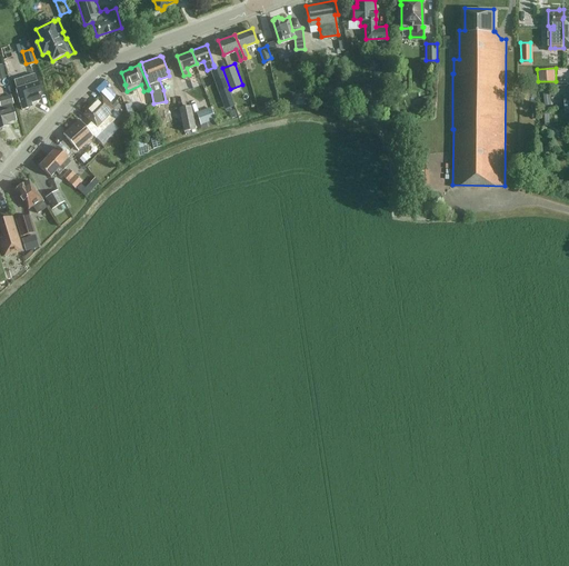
[(37,91),(40,90),(35,72),(15,78),(22,107),(31,105),(30,101),(39,98),(37,91)]
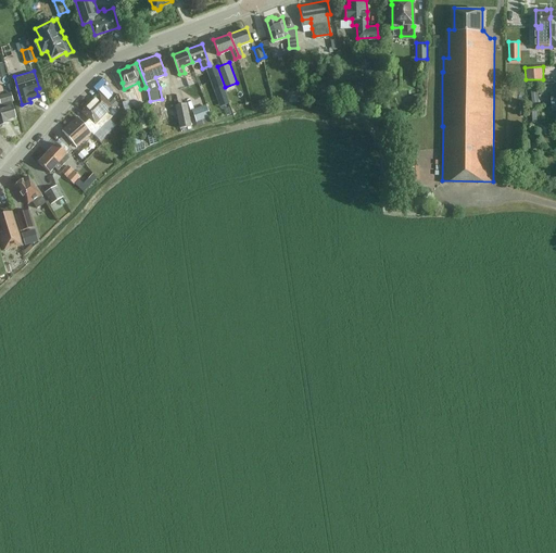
[(219,74),(211,77),(214,86),(216,85),(217,90),(224,88),(222,83),(223,83),(219,74)]
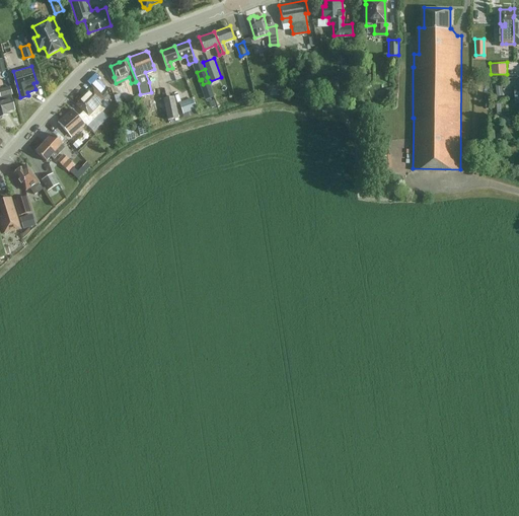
[(5,80),(6,85),(0,86),(0,92),(1,94),(0,94),(0,115),(7,113),(6,111),(14,108),(9,92),(11,92),(9,84),(11,84),(9,78),(5,80)]
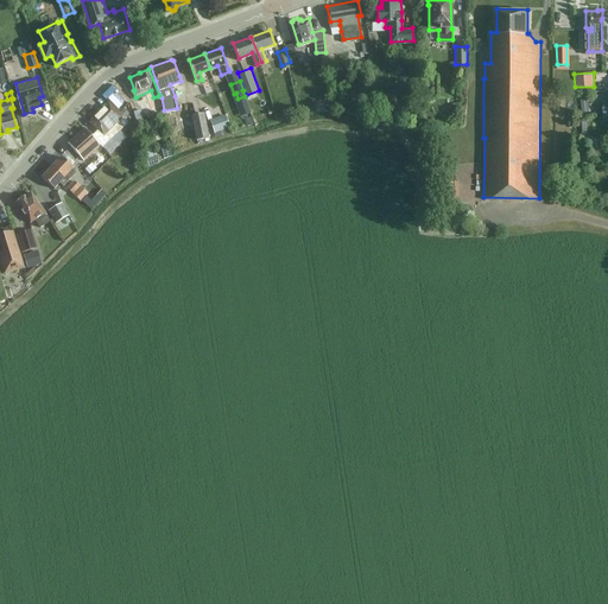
[(154,108),(162,106),(158,96),(153,97),(150,99),(154,108)]
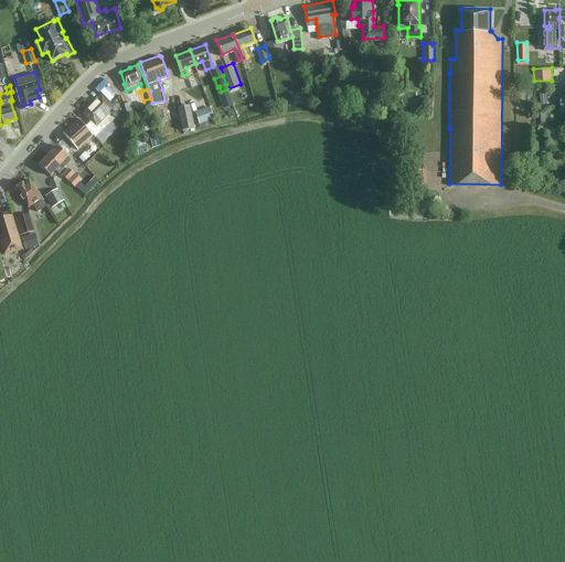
[(95,135),(119,112),(115,107),(110,103),(102,94),(84,112),(92,118),(86,124),(94,133),(95,135)]
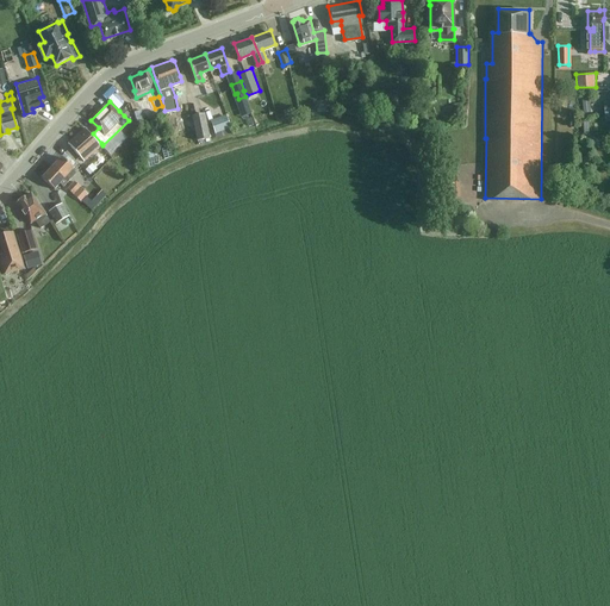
[(119,111),(124,116),(129,111),(124,106),(119,111)]
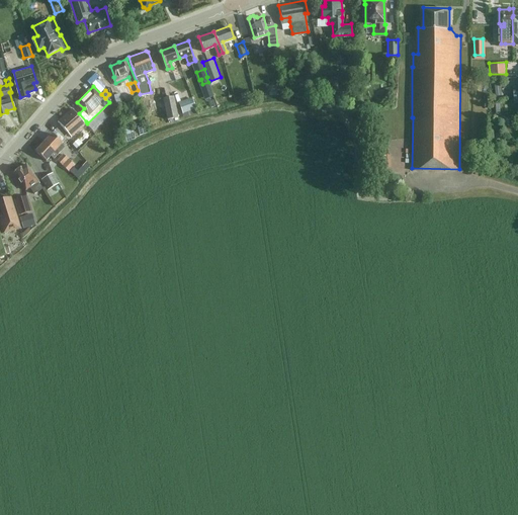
[(122,100),(119,91),(113,93),(116,102),(119,101),(122,100)]
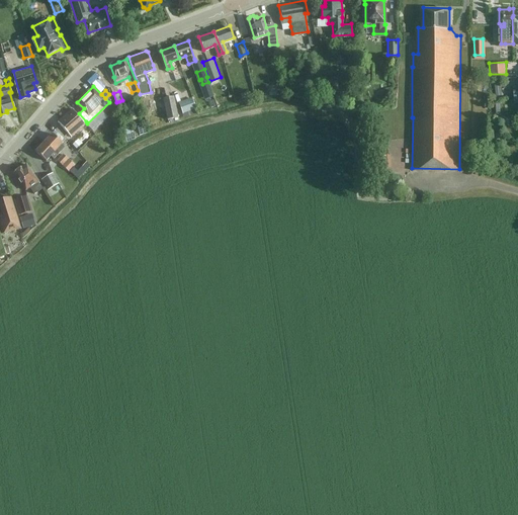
[(168,117),(178,115),(173,94),(163,96),(168,117)]
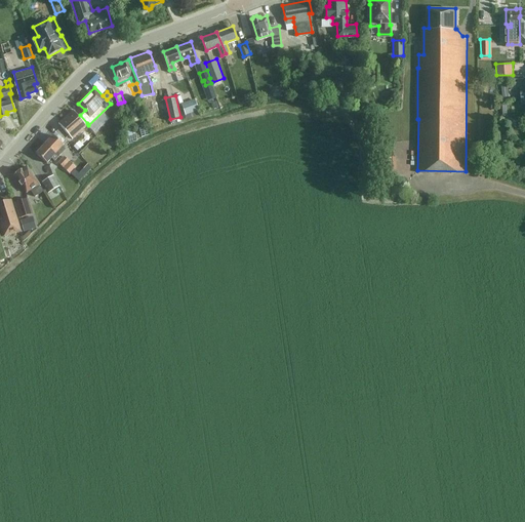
[(183,103),(187,113),(199,108),(195,97),(183,103)]
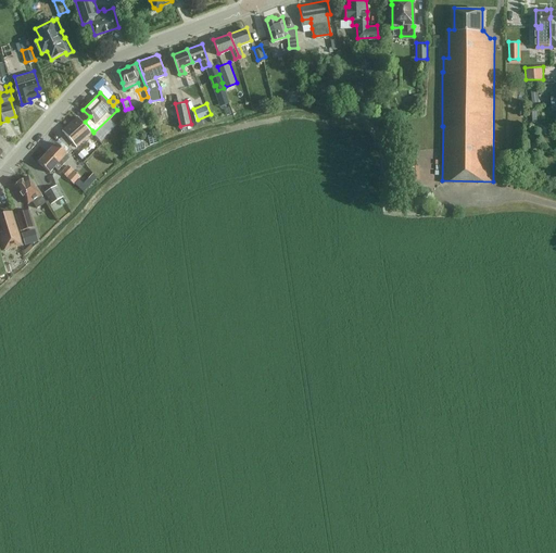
[(92,130),(85,122),(77,114),(62,128),(76,145),(92,130)]
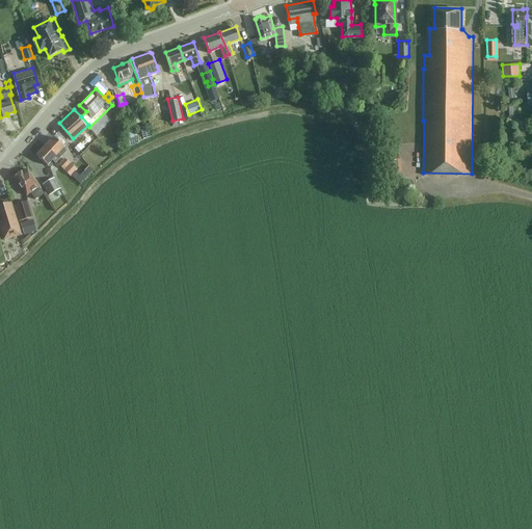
[(59,151),(64,144),(54,135),(45,144),(59,157),(62,153),(59,151)]
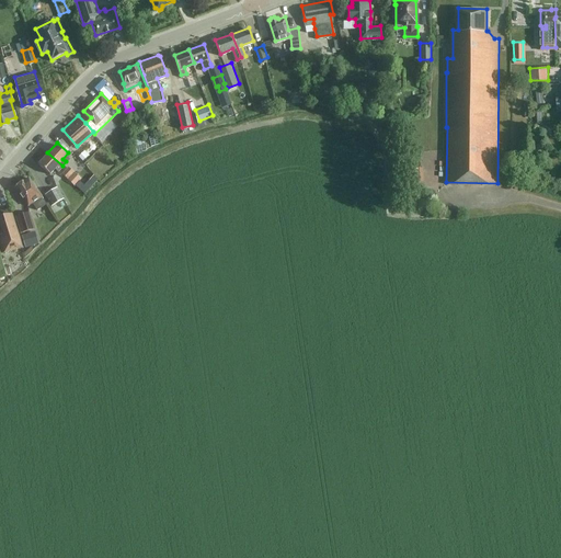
[(83,150),(78,154),(83,159),(88,155),(83,150)]
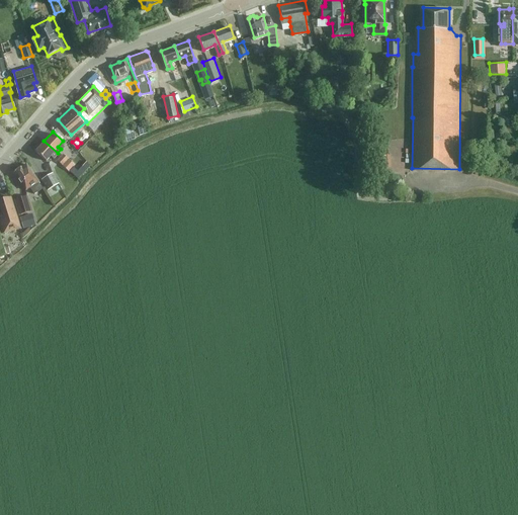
[(54,157),(58,153),(44,141),(35,150),(46,159),(51,154),(54,157)]
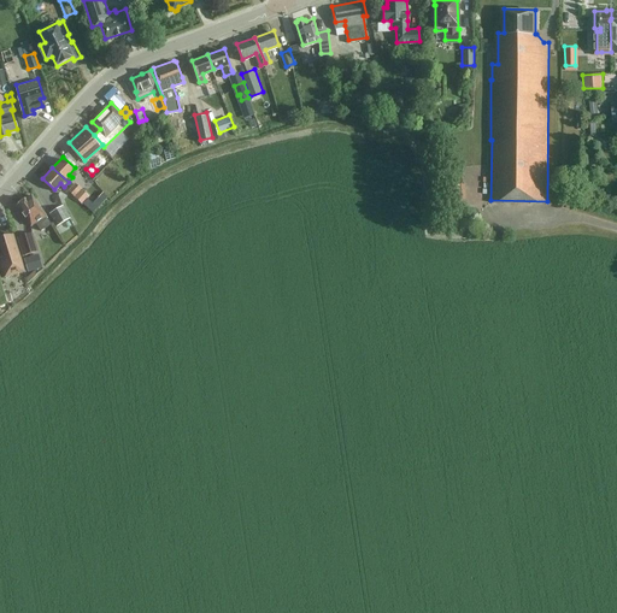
[(75,181),(71,184),(78,190),(82,187),(75,181)]
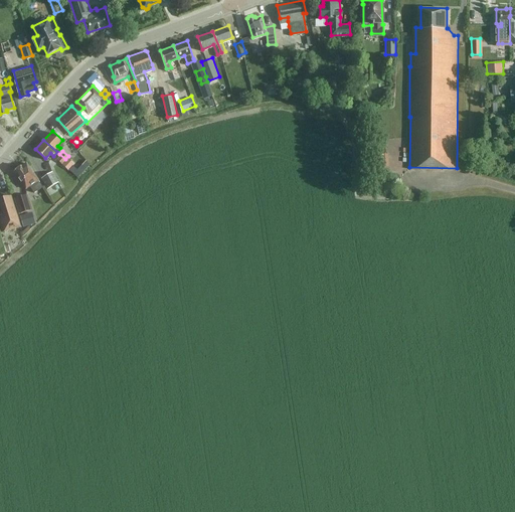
[(59,154),(56,157),(58,159),(62,162),(65,159),(59,154)]
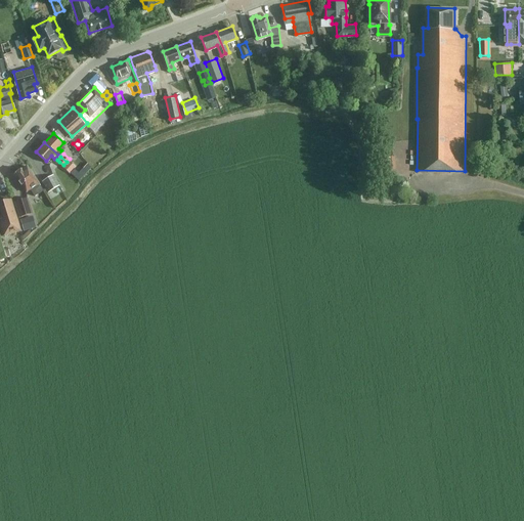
[(70,172),(76,166),(71,161),(64,167),(70,172)]
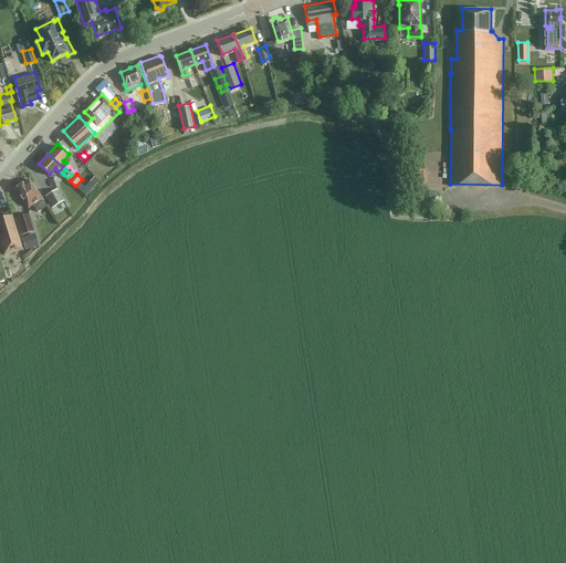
[(38,210),(46,204),(42,196),(29,177),(23,180),(16,186),(29,206),(32,202),(38,209),(38,210)]
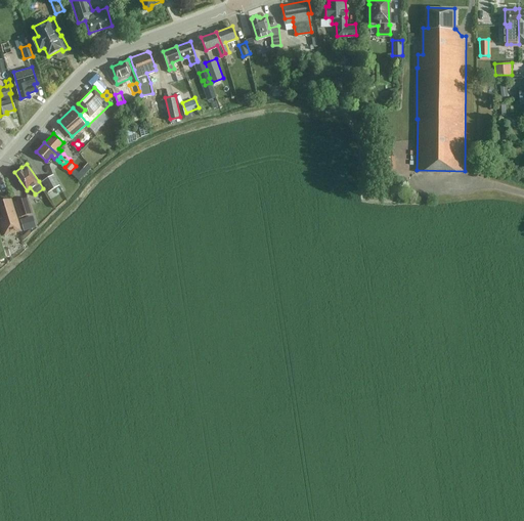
[(59,183),(53,173),(41,179),(48,190),(59,183)]
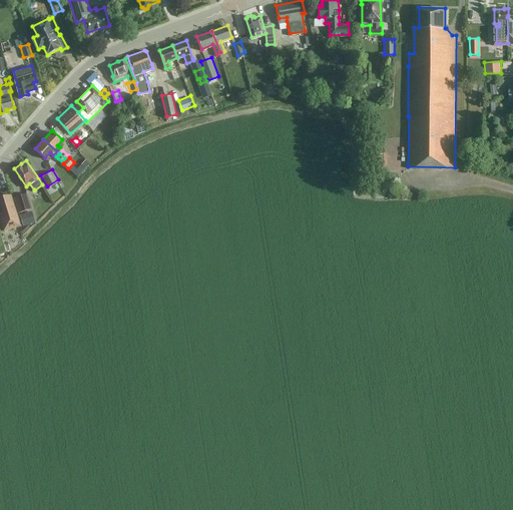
[(27,191),(15,195),(19,211),(32,207),(27,191)]
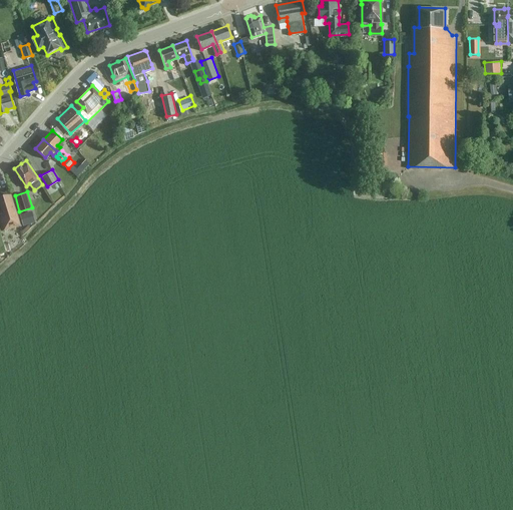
[(0,216),(4,228),(20,223),(11,193),(0,196),(0,216)]
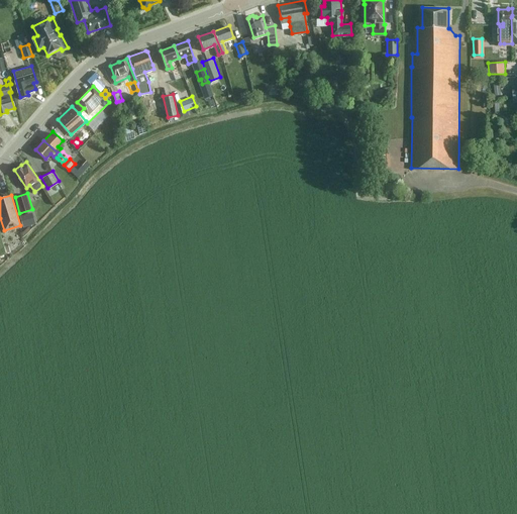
[(32,211),(20,215),(23,226),(35,222),(32,211)]
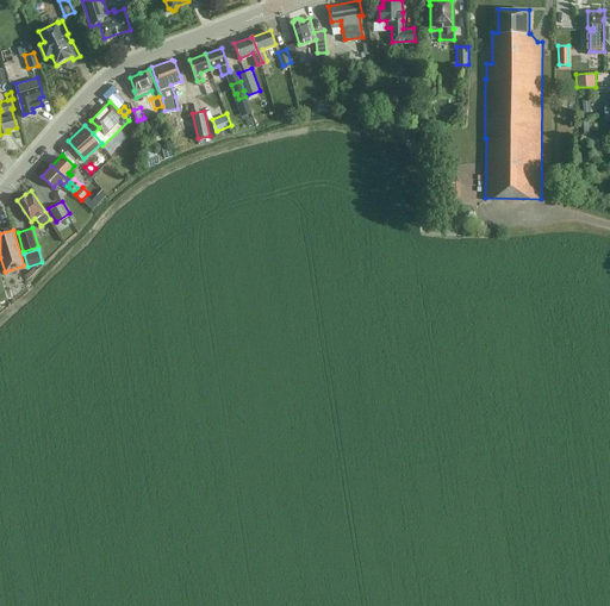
All buildings are outlined.
